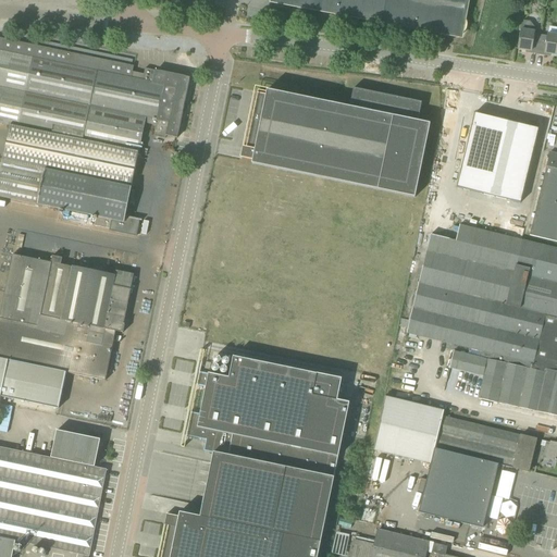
[(466,16),(469,0),(272,0),(273,1),(426,29),(428,27),(431,28),(433,31),(436,32),(440,34),(443,35),(446,36),(449,36),(450,37),(454,37),(456,37),(457,37),(459,36),(460,35),(461,35),(462,34),(465,33),(465,32),(466,31),(466,28),(466,16)]
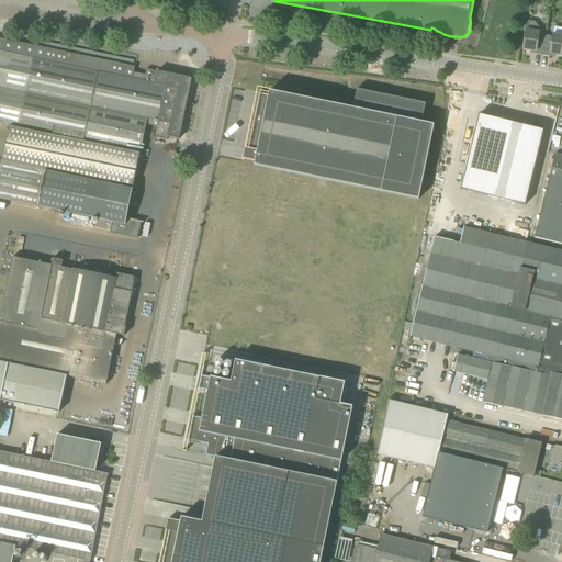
[(543,55),(547,35),(539,34),(540,29),(539,26),(539,25),(537,23),(535,21),(528,20),(524,49),(534,51),(532,54),(543,55)]
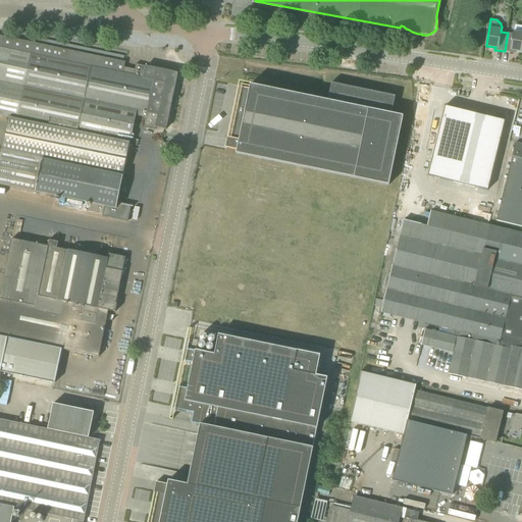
[(521,51),(521,33),(514,32),(513,34),(508,33),(505,51),(513,53),(514,50),(521,51)]
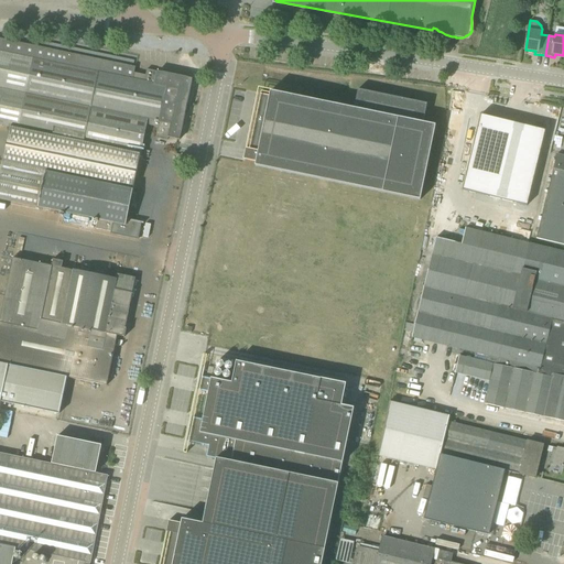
[(127,219),(147,125),(159,128),(158,134),(169,138),(180,140),(186,112),(190,112),(191,107),(187,107),(193,79),(158,72),(156,79),(152,78),(154,71),(148,69),(145,75),(134,73),(136,67),(17,42),(0,39),(0,125),(10,128),(3,163),(0,175),(0,198),(96,219),(96,221),(98,221),(97,229),(111,231),(111,234),(139,240),(142,223),(127,219)]
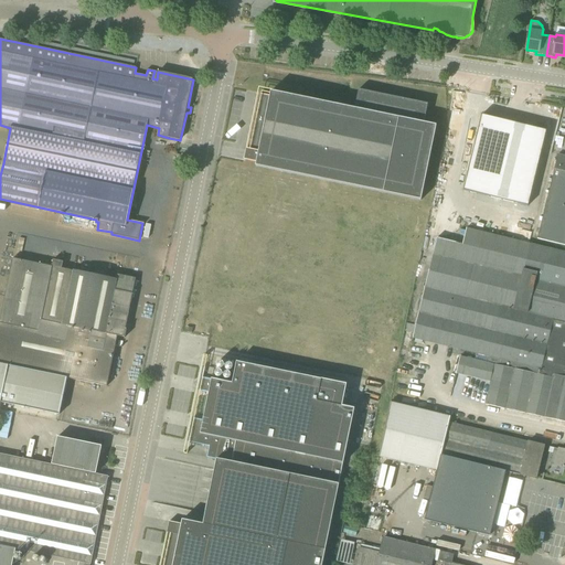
[(255,167),(420,200),(437,126),(424,123),(428,104),(359,89),(355,109),(272,92),(270,96),(259,94),(246,159),(244,160),(256,162),(255,167)]
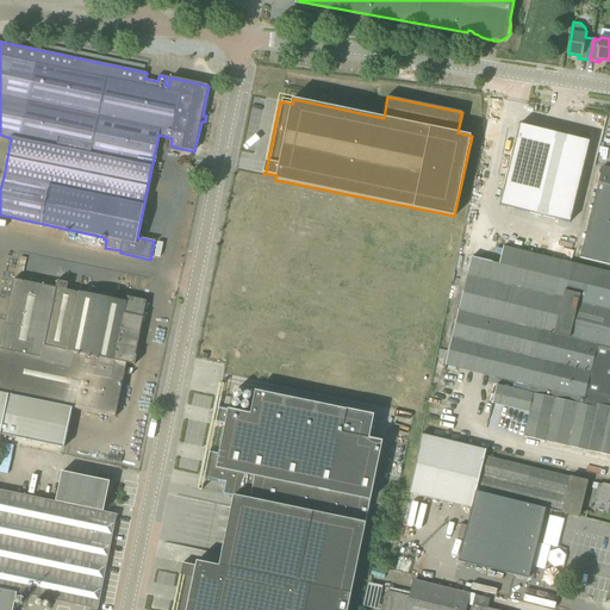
[(251,109),(247,132),(257,134),(262,111),(251,109)]
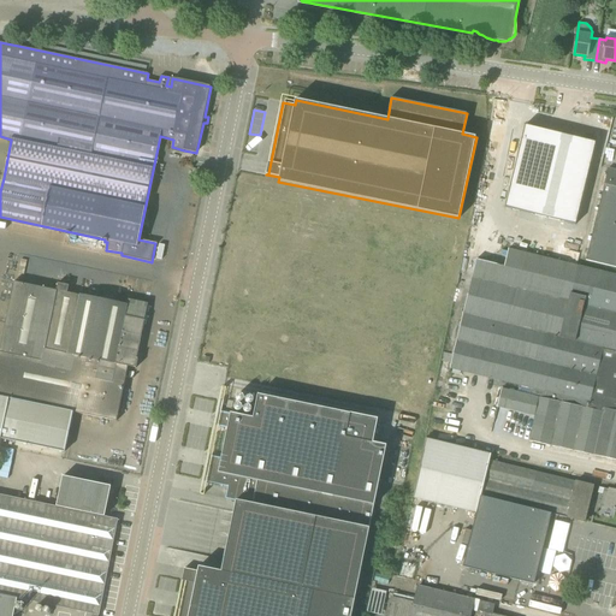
[(598,134),(527,117),(507,199),(578,217),(598,134)]
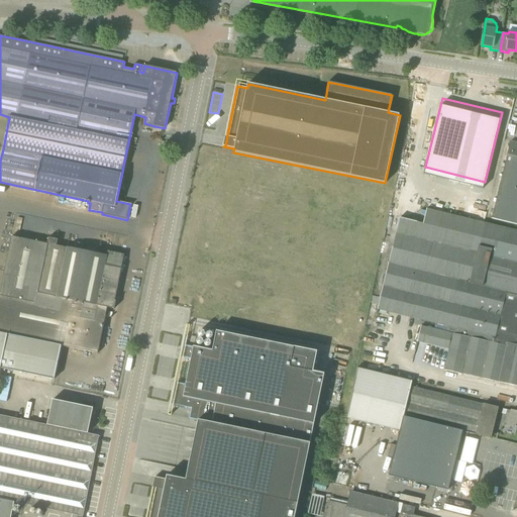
[(516,142),(511,141),(492,218),(516,224),(516,142)]
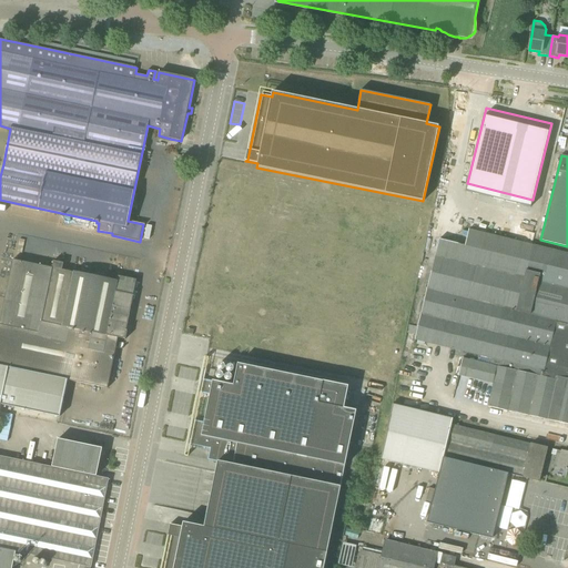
[(567,369),(507,355),(531,245),(469,231),(465,246),(439,241),(416,341),(493,358),(492,365),(464,358),(459,375),(494,384),(488,407),(567,424),(567,369)]
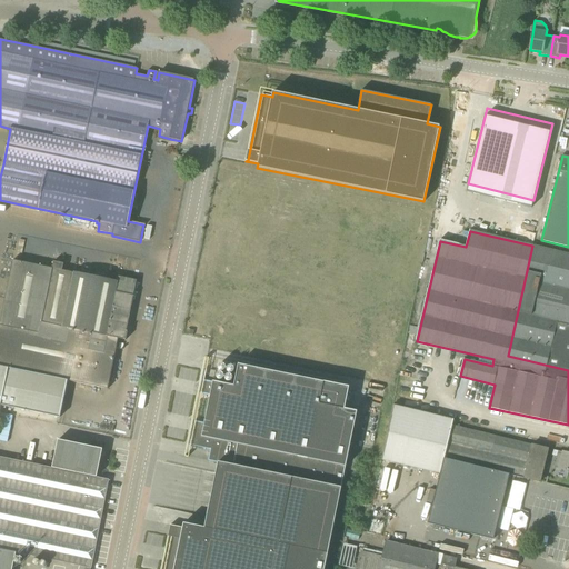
[(568,253),(532,246),(508,356),(568,370),(568,253)]
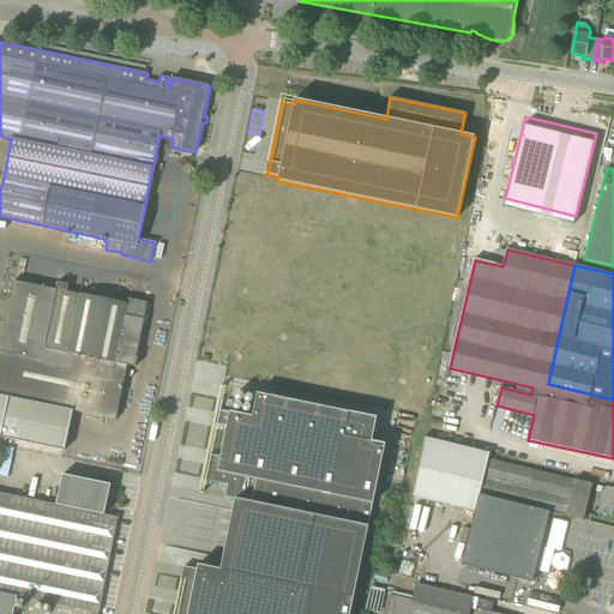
[(127,305),(67,292),(70,284),(58,282),(56,289),(14,281),(0,349),(0,441),(0,439),(65,451),(73,410),(116,420),(128,365),(136,367),(138,357),(137,357),(144,319),(125,315),(127,305)]
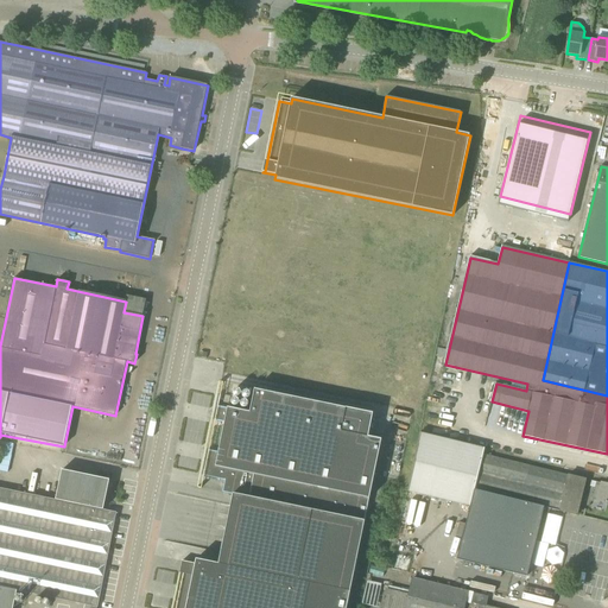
[(350,591),(382,439),(368,437),(373,413),(255,390),(251,412),(216,406),(213,420),(225,423),(219,453),(207,450),(202,475),(226,480),(223,493),(233,494),(219,564),(350,591)]
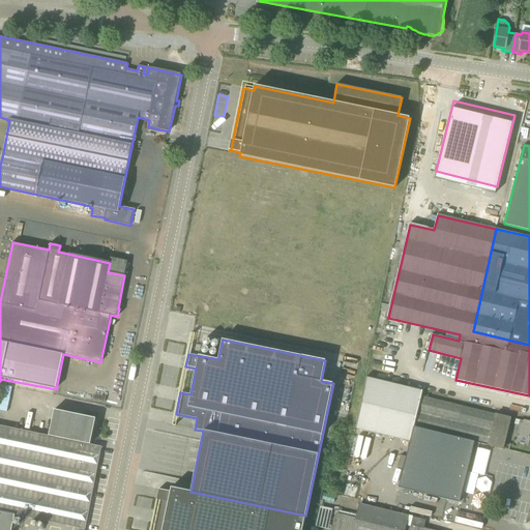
[(503,449),(510,418),(423,396),(424,391),(367,378),(356,429),(410,441),(399,488),(460,503),(474,442),(503,449)]
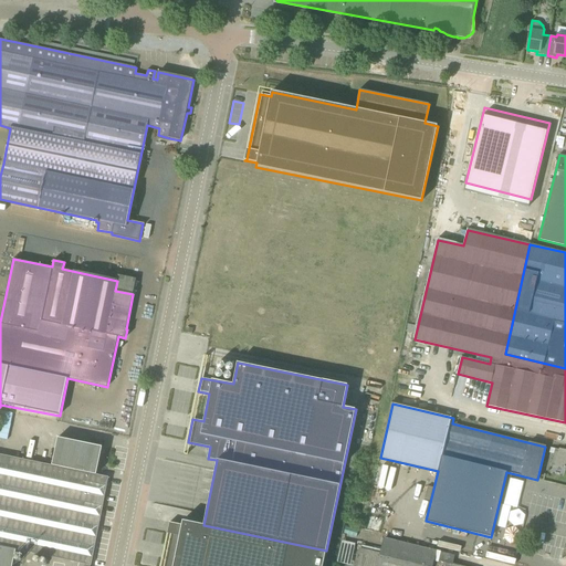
[(2,410),(0,417),(0,438),(8,440),(14,412),(2,410)]
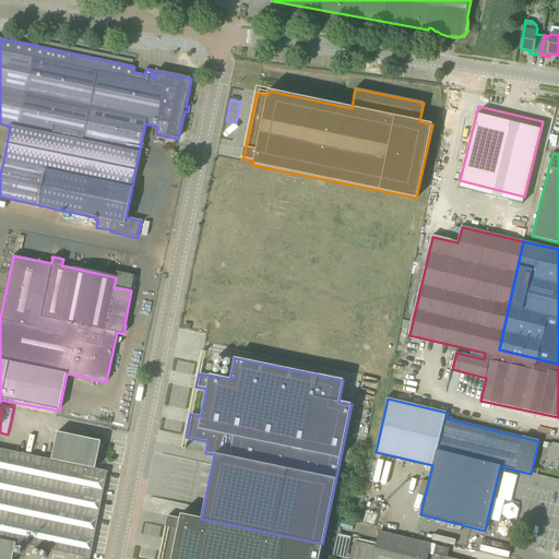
[(107,472),(95,470),(100,441),(57,432),(51,460),(0,449),(0,558),(12,558),(15,543),(16,544),(84,557),(90,558),(107,472)]
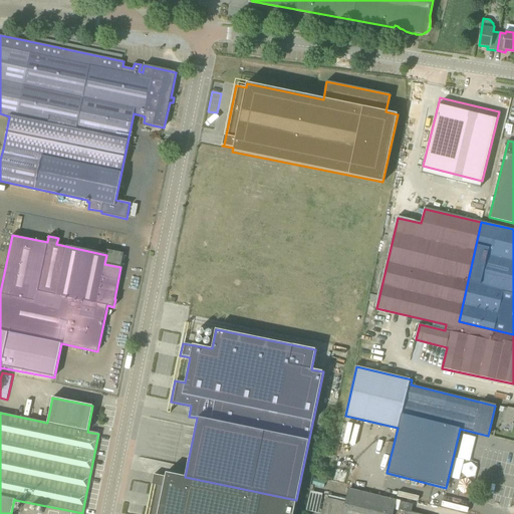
[(506,423),(505,424),(513,425),(513,410),(509,409),(505,408),(504,408),(503,413),(501,422),(506,423)]
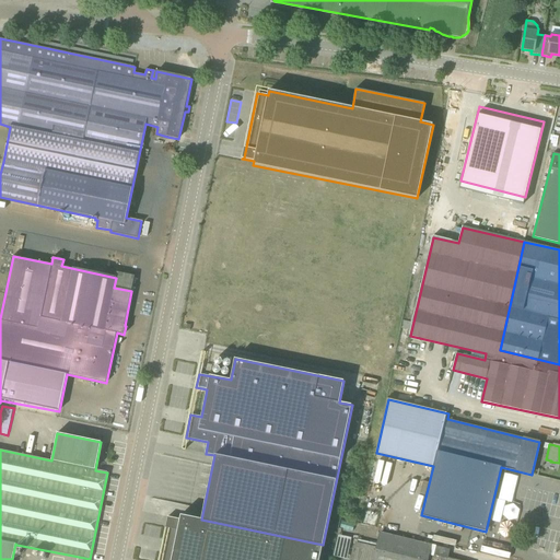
[(319,559),(323,545),(201,520),(183,515),(182,520),(170,516),(170,518),(171,518),(161,559),(319,559)]
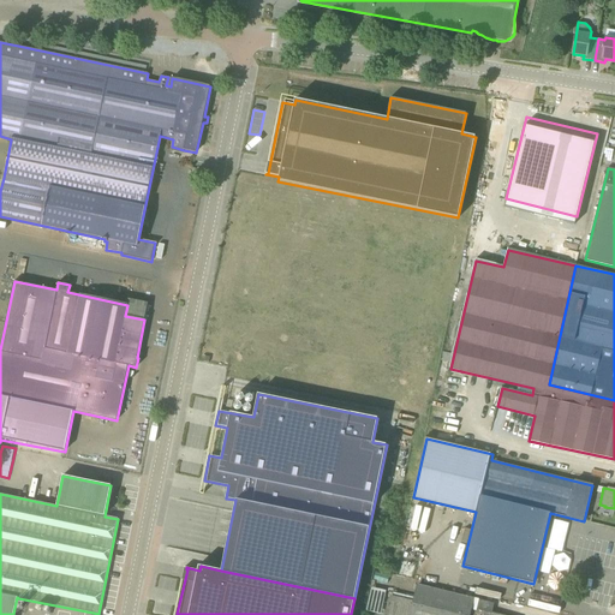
[(503,614),(493,613),(494,603),(418,585),(413,604),(390,598),(386,614),(503,614)]
